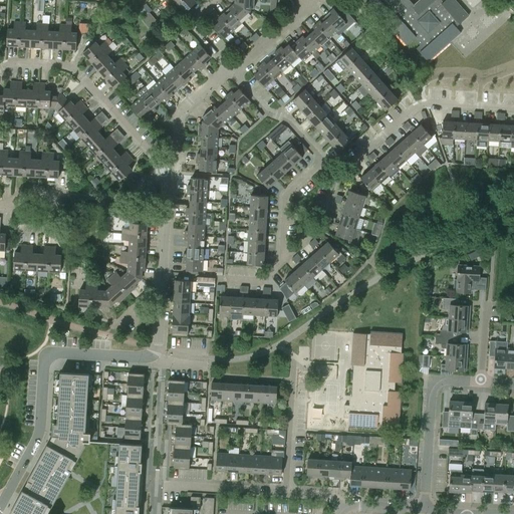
[(165,0),(173,8),(175,7),(182,0),(165,0)]
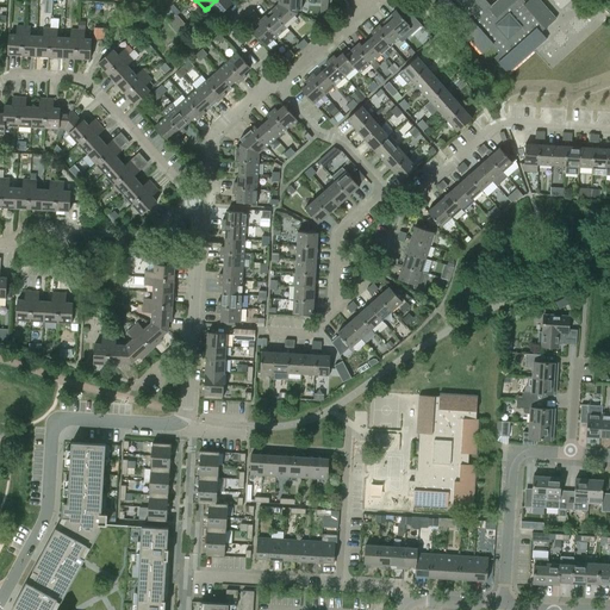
[(216,0),(207,8),(216,18),(234,4),(230,0),(216,0)]
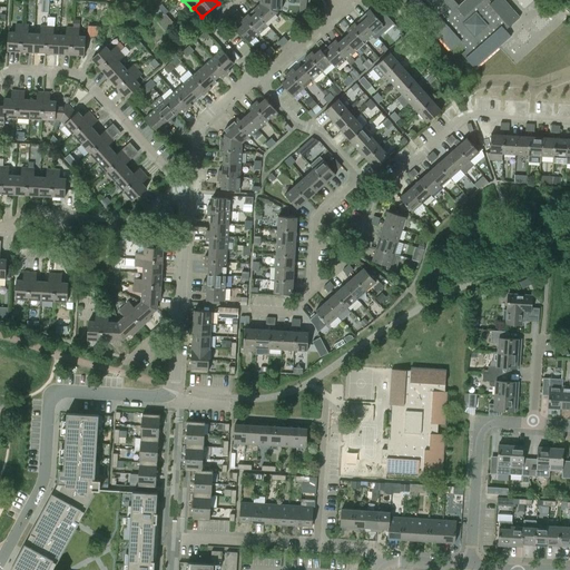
[(282,10),(282,0),(261,0),(261,3),(277,12),(277,10),(282,10)]
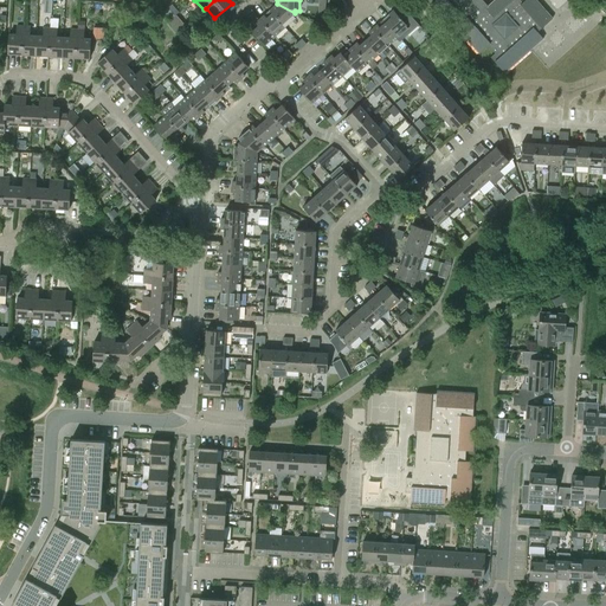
[(431,4),(431,5),(432,5),(450,25),(450,26),(455,21),(458,25),(456,27),(457,28),(478,53),(488,46),(495,53),(491,57),(490,57),(504,73),(505,72),(530,50),(543,39),(536,32),(552,18),(535,0),(524,0),(522,2),(520,0),(495,0),(488,7),(482,0),(478,0),(434,0),(436,0),(431,4)]
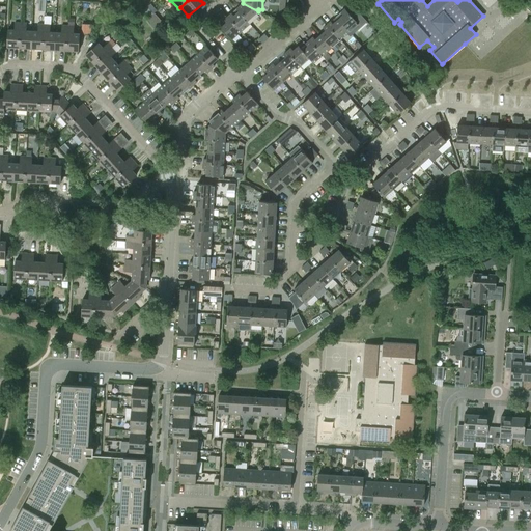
[(243,3),(236,9),(239,11),(240,11),(250,24),(258,16),(256,14),(258,11),(243,3)]
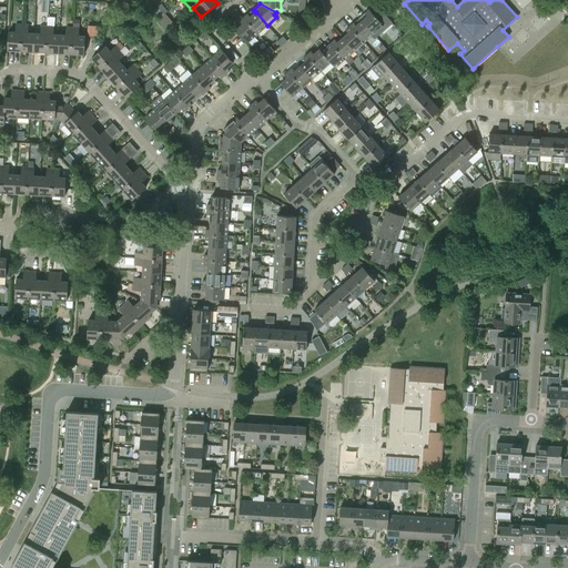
[(253,10),(247,14),(243,18),(257,34),(267,26),(256,12),(255,12),(253,10)]
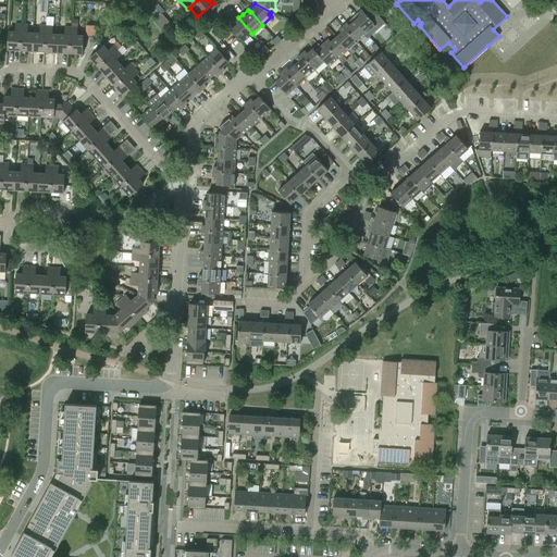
[(355,21),(367,34),(375,25),(361,10),(357,13),(353,19),(355,21)]
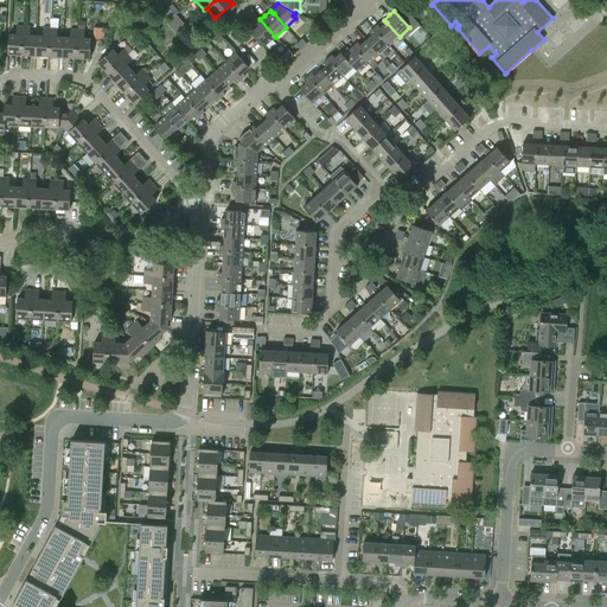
[(176,14),(168,23),(183,37),(190,29),(176,14)]
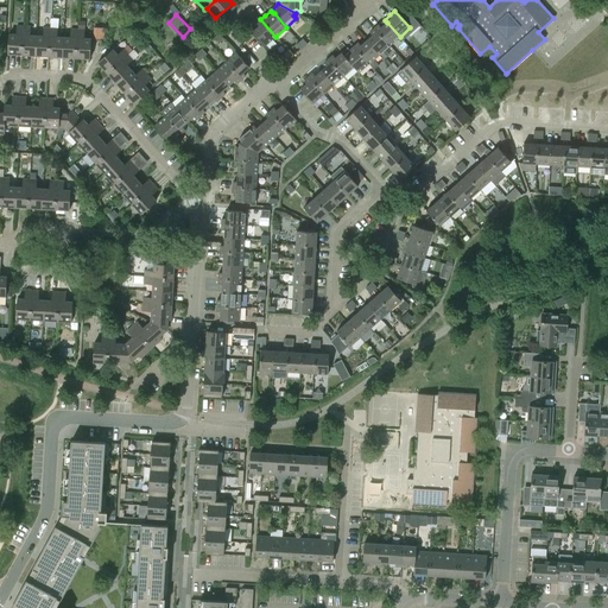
[(276,37),(260,19),(257,24),(259,26),(253,32),(266,46),(276,37)]
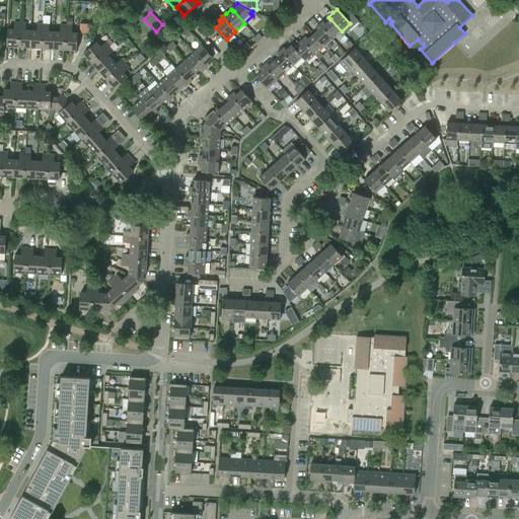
[(328,17),(319,24),(332,40),(342,31),(330,19),(328,17)]
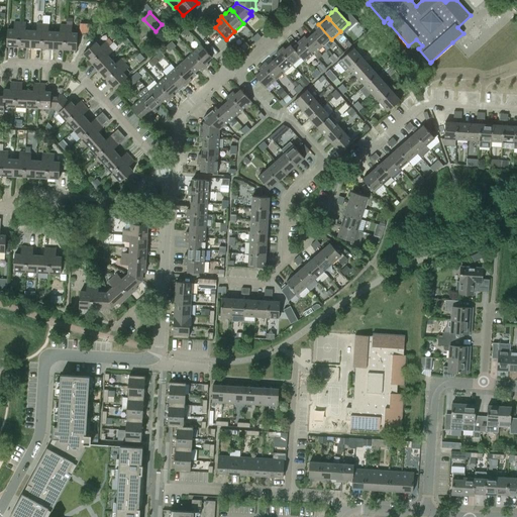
[(18,47),(20,23),(14,22),(14,29),(8,29),(7,46),(18,47)]
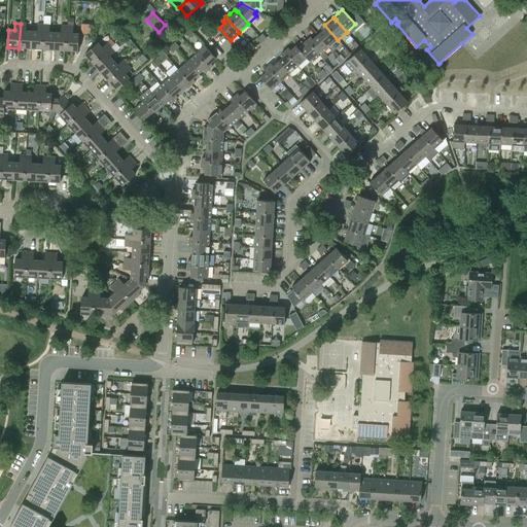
[(19,48),(31,48),(32,31),(26,31),(27,24),(21,24),(19,48)]
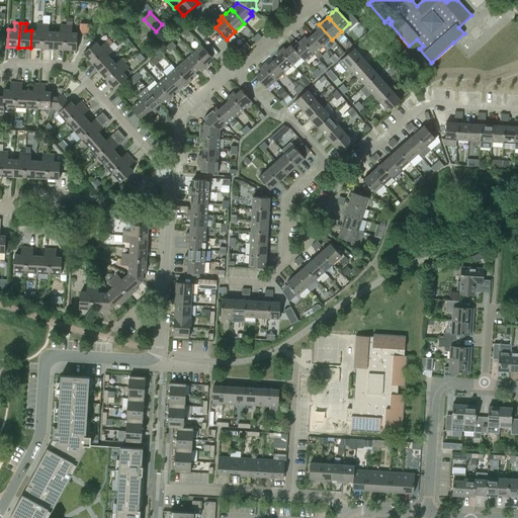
[(36,31),(31,30),(30,48),(41,49),(44,24),(37,24),(36,31)]
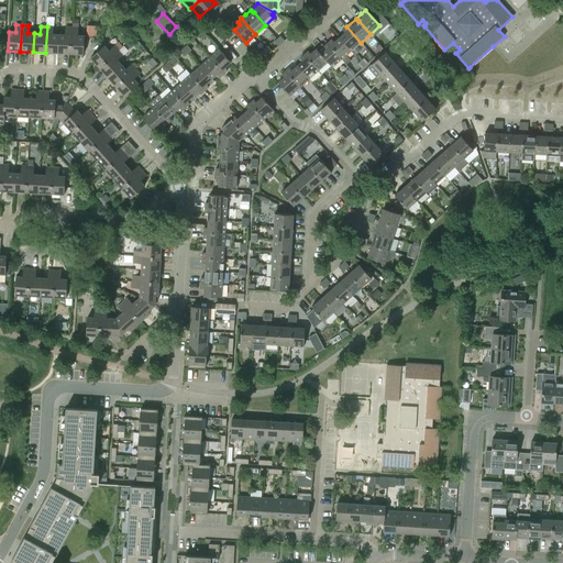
[(45,53),(58,54),(58,35),(53,34),(53,26),(47,26),(45,53)]
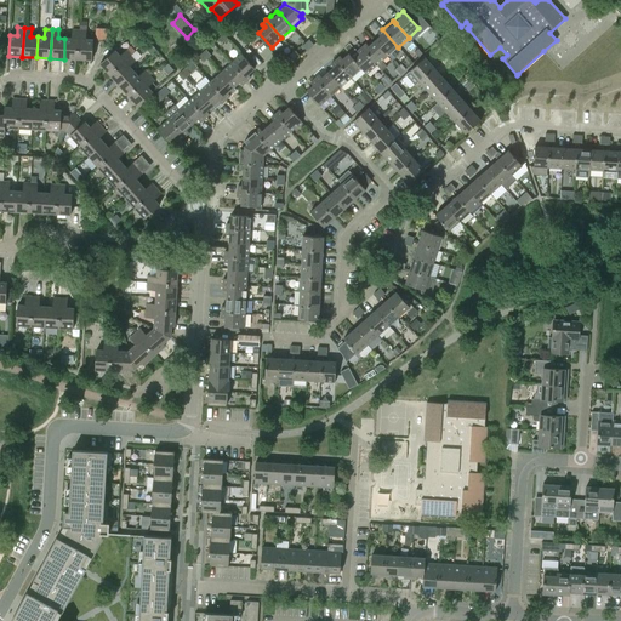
[(387,56),(398,47),(382,29),(377,33),(381,36),(375,41),(387,56)]
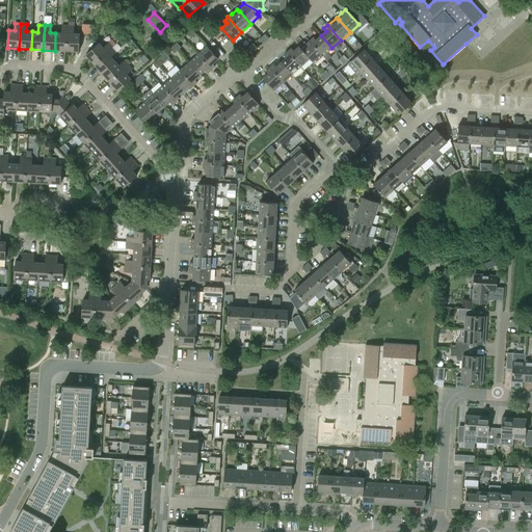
[(55,51),(67,51),(68,26),(61,26),(61,33),(55,33),(55,51)]
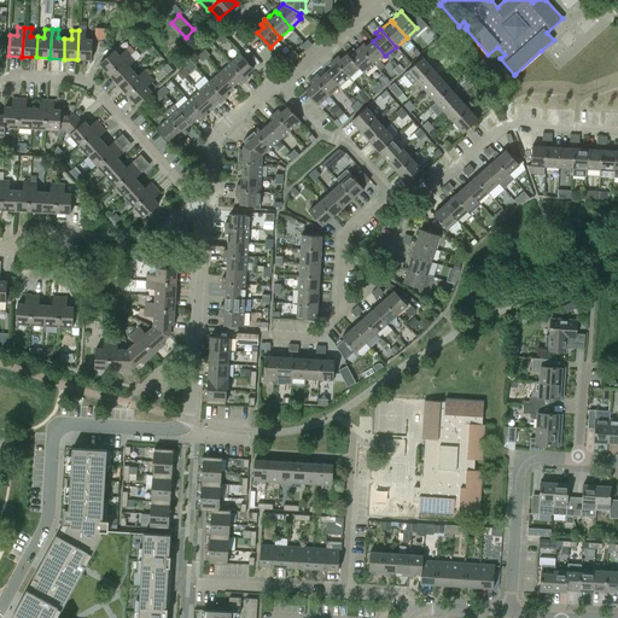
[(86,31),(79,30),(77,59),(92,60),(93,40),(86,40),(86,31)]
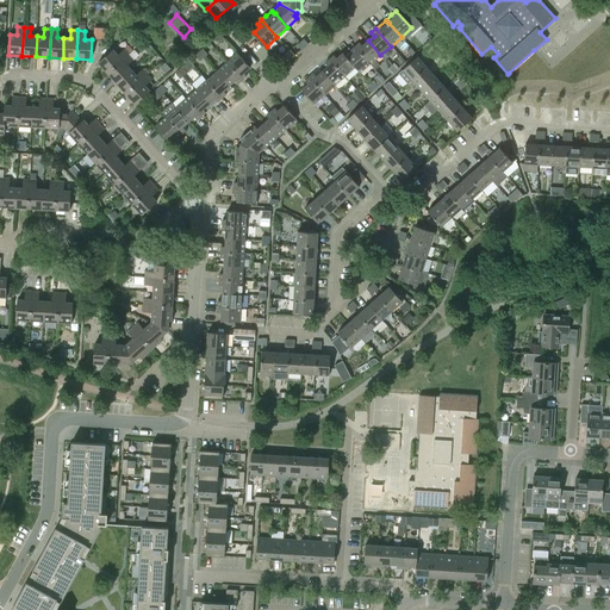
[(371,64),(377,70),(381,66),(375,60),(380,55),(368,41),(362,47),(360,43),(355,47),(371,64)]
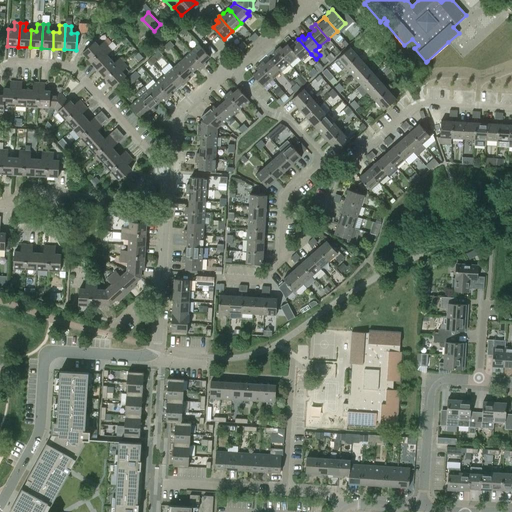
[(293,40),(288,45),(287,45),(298,57),(302,62),(302,61),(310,70),(313,68),(305,59),(311,54),(298,39),(295,43),(293,40)]
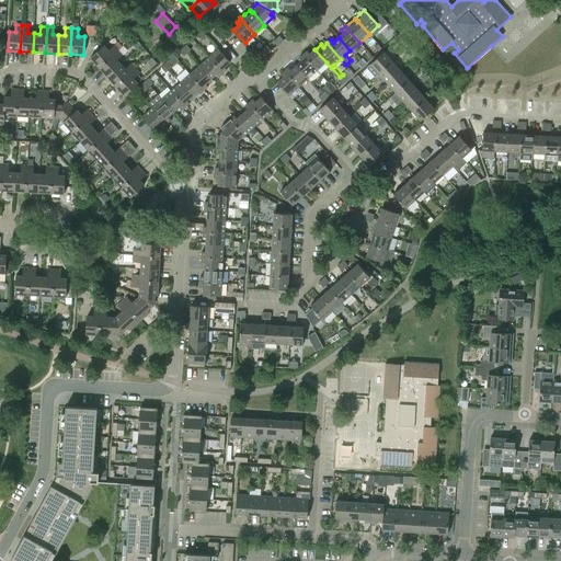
[(90,58),(99,68),(118,50),(114,45),(109,50),(104,46),(90,58)]
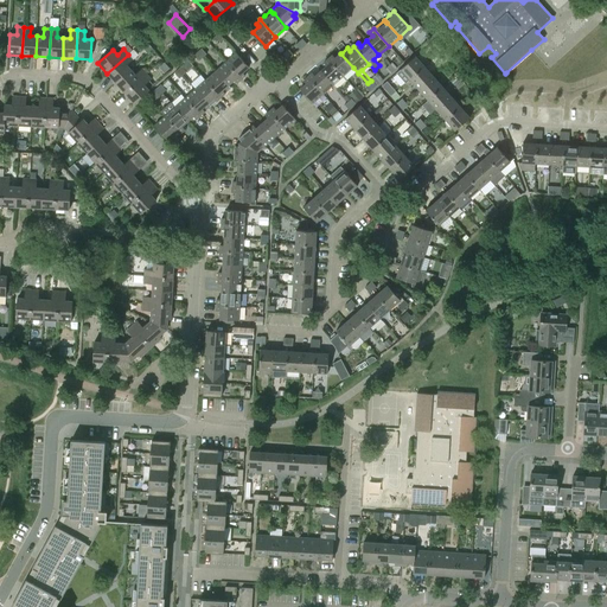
[(225,63),(241,80),(246,76),(243,72),(249,68),(236,53),(225,63)]
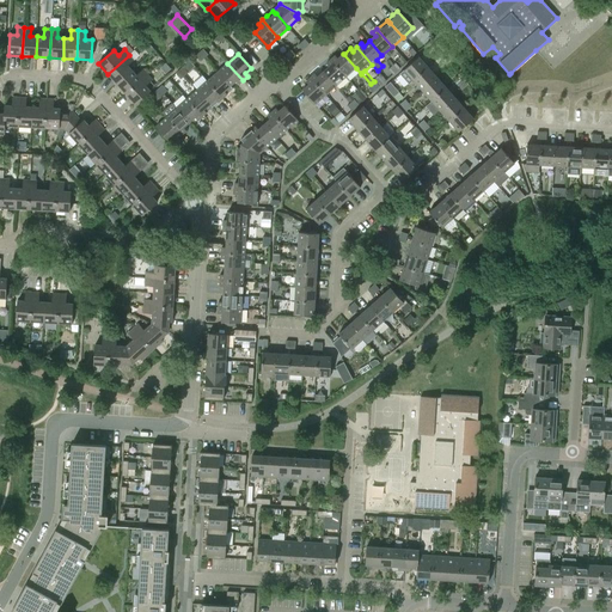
[(335,56),(331,60),(347,77),(356,68),(343,54),(338,59),(335,56)]
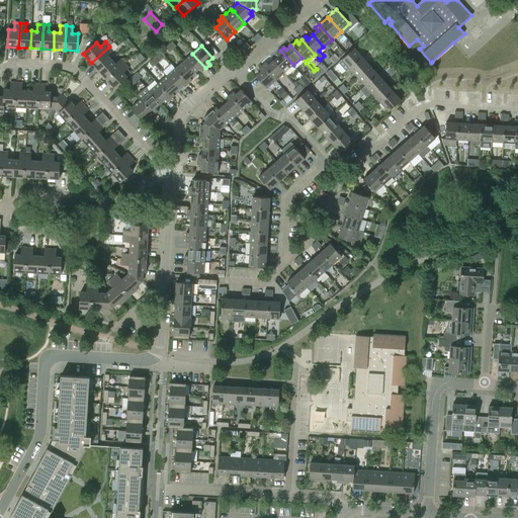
[(91,63),(99,71),(111,60),(108,56),(113,51),(109,47),(91,63)]
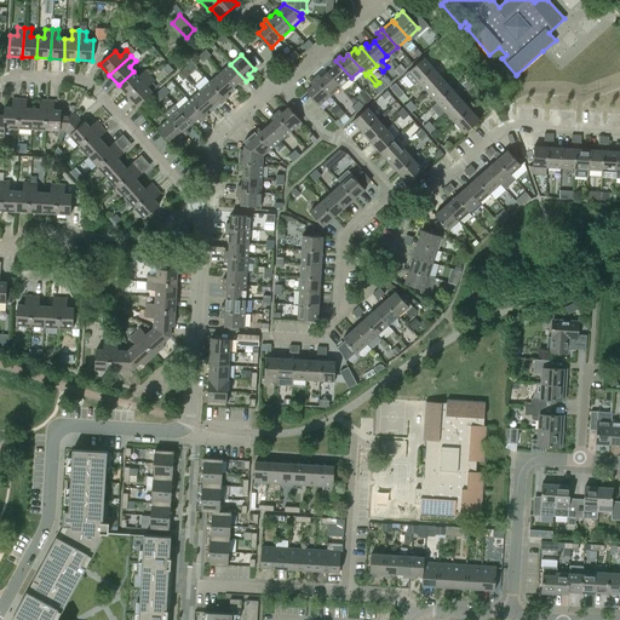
[(414,86),(419,82),(434,69),(425,59),(424,58),(409,72),(405,75),(414,86)]
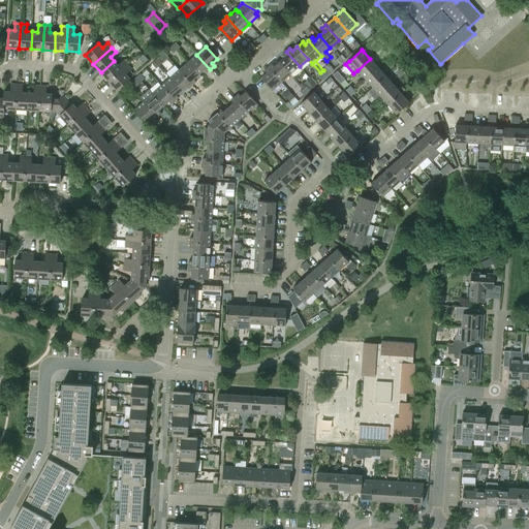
[(284,58),(279,62),(290,74),(300,66),(286,52),(282,55),(284,58)]
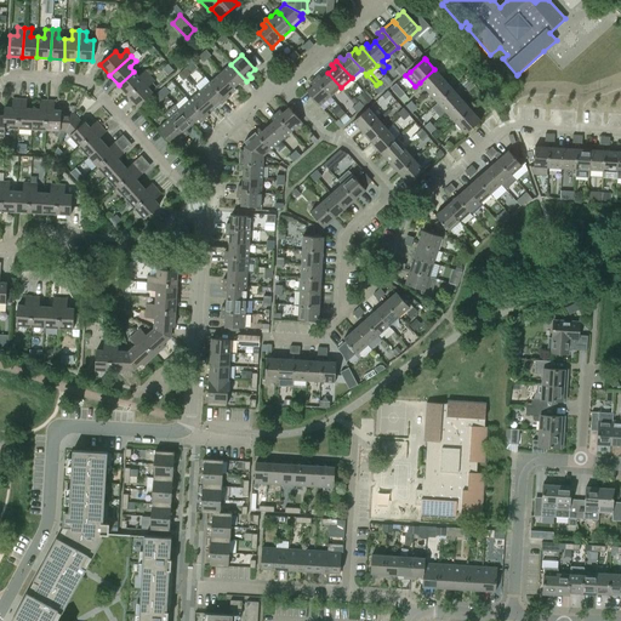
[(231,64),(221,73),(233,87),(239,83),(243,86),(246,81),(231,64)]
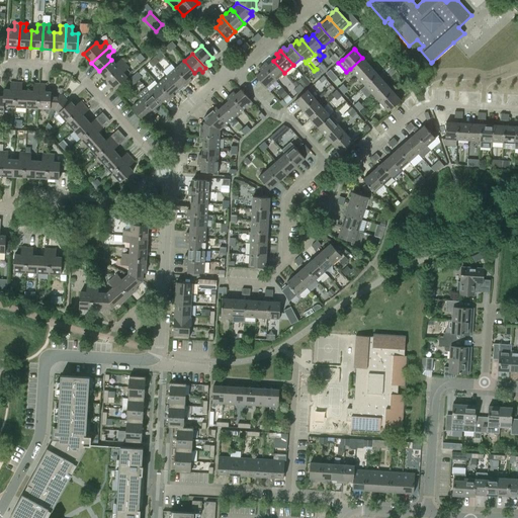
[(370,66),(362,58),(350,69),(357,77),(370,66)]
